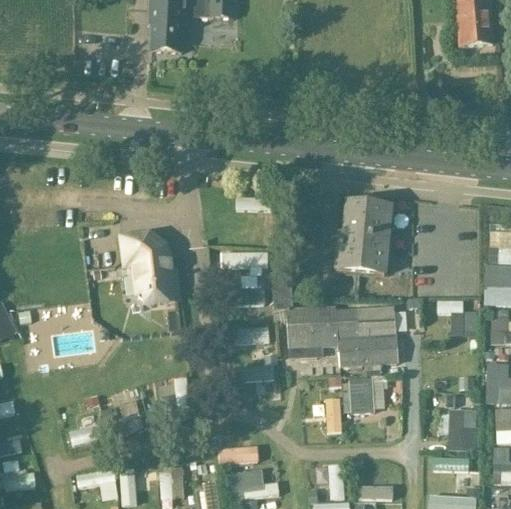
[(148,0),(147,26),(149,26),(148,54),(180,55),(181,28),(184,28),(184,18),(234,21),(234,0),(208,0),(148,0)]
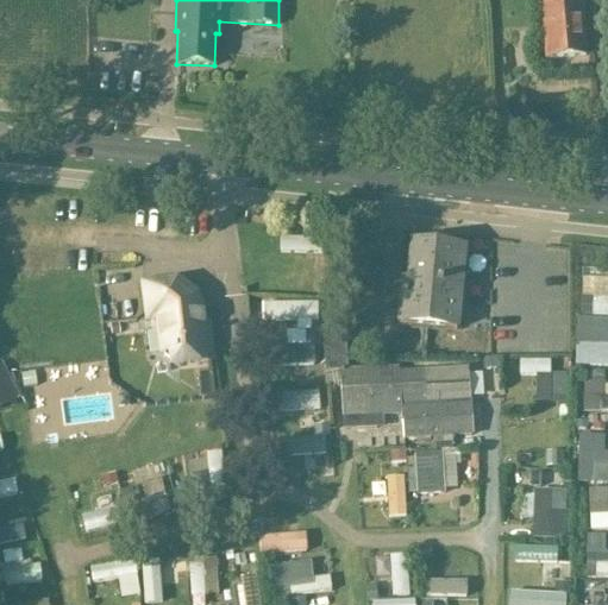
[(545,57),(584,54),(580,2),(540,6),(545,57)]
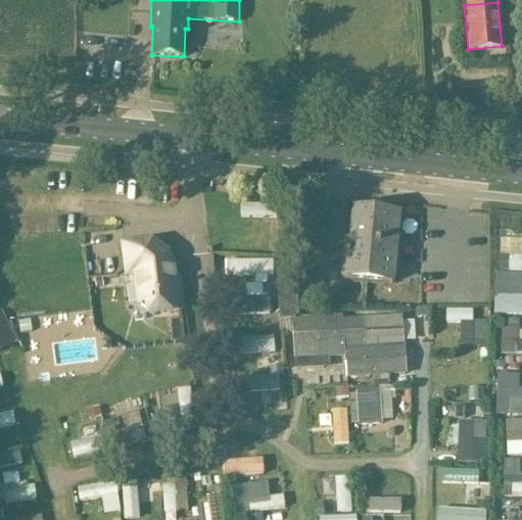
[(353,209),(350,241),(345,241),(342,277),(391,282),(398,214),(353,209)]
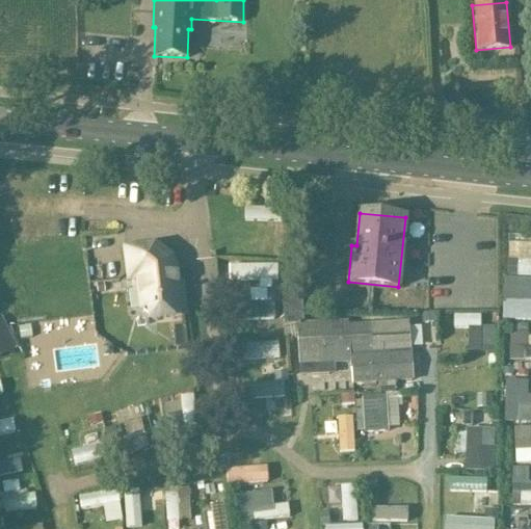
[(530,273),(530,240),(508,240),(508,257),(519,257),(518,273),(530,273)]
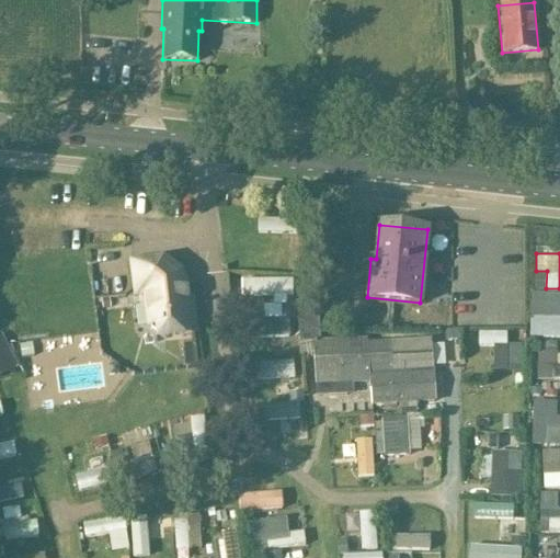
[(151,327),(160,334),(164,333),(164,334),(194,330),(191,309),(185,310),(184,298),(185,298),(183,280),(174,281),(172,270),(163,262),(155,263),(153,257),(133,260),(136,292),(147,291),(151,323),(151,327)]
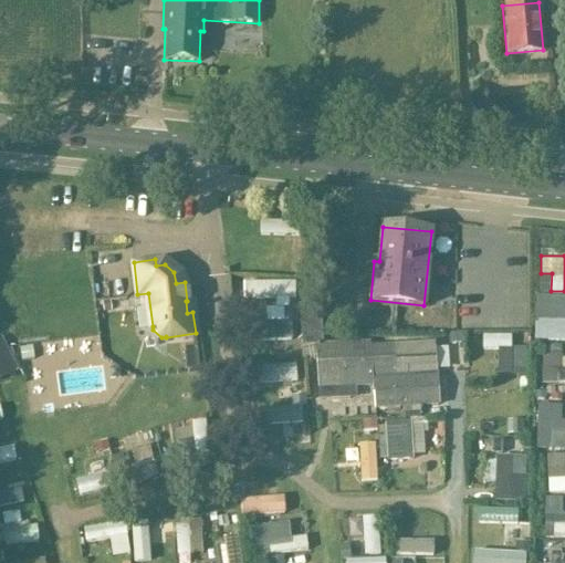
[(445,304),(445,289),(430,289),(429,304),(445,304)]
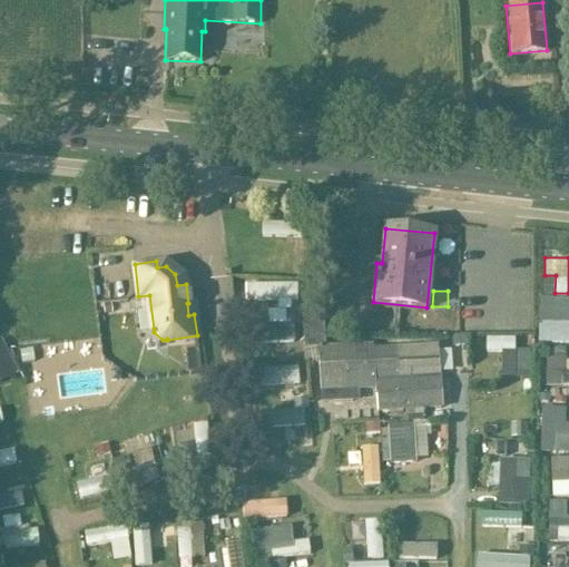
[(543,296),(542,322),(552,322),(552,340),(568,340),(568,323),(565,323),(565,296),(543,296)]
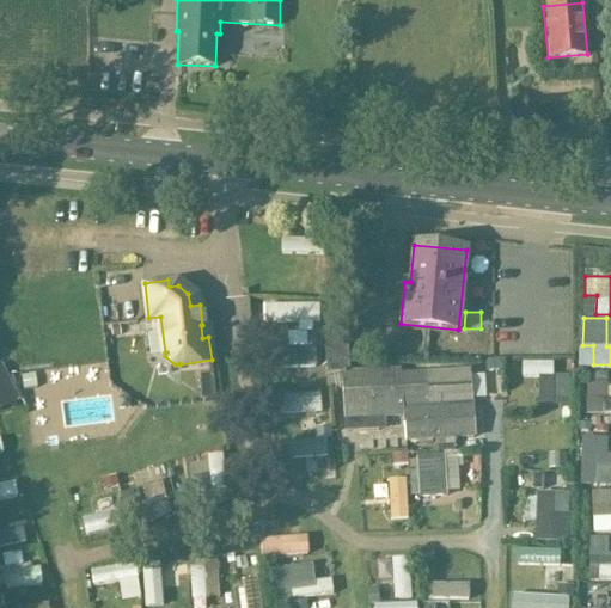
[(0,409),(17,400),(0,367),(0,362),(12,356),(0,332),(0,327),(2,326),(0,320),(0,409)]
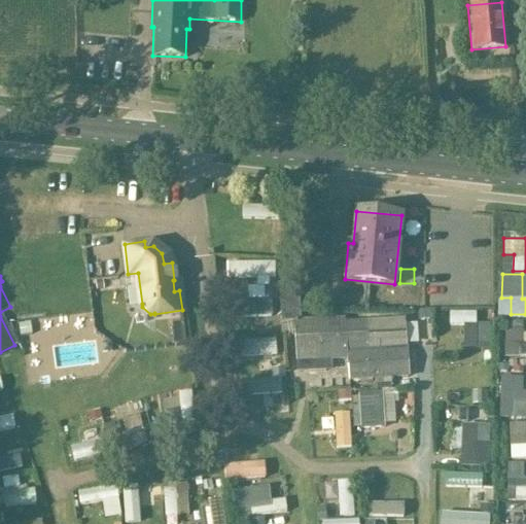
[(272,297),(273,317),(301,317),(300,288),(265,289),(266,297),(272,297)]
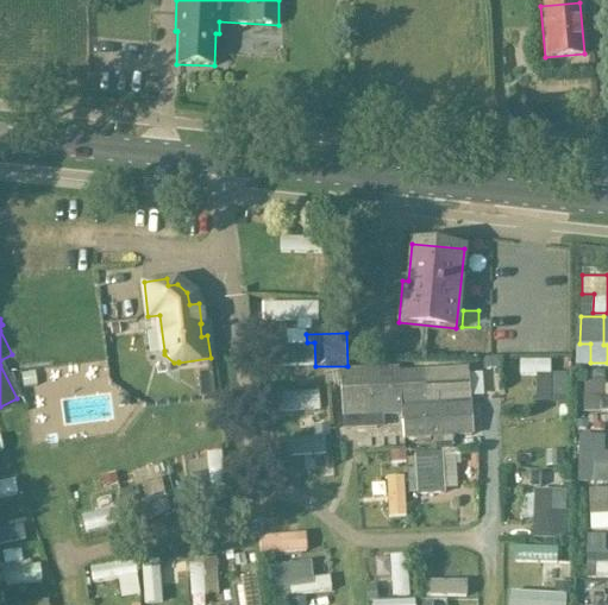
[(281,363),(313,363),(313,344),(281,344),(281,363)]
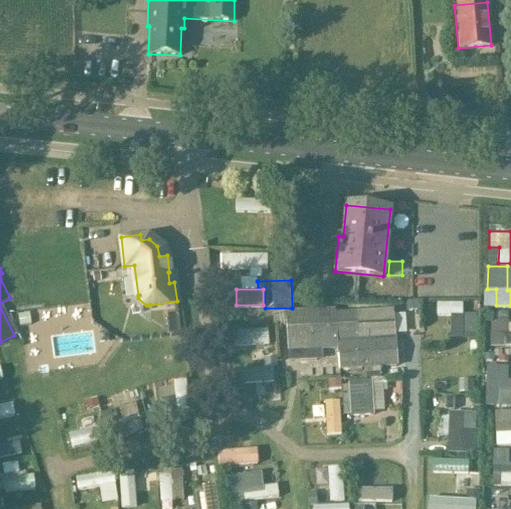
[(463,311),(463,301),(437,301),(437,313),(451,313),(451,337),(474,337),(474,311),(463,311)]
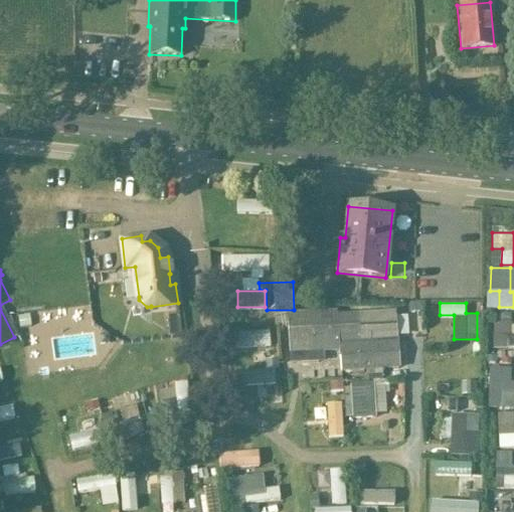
[(396,370),(392,311),(290,318),(293,357),(339,353),(341,374),(396,370)]
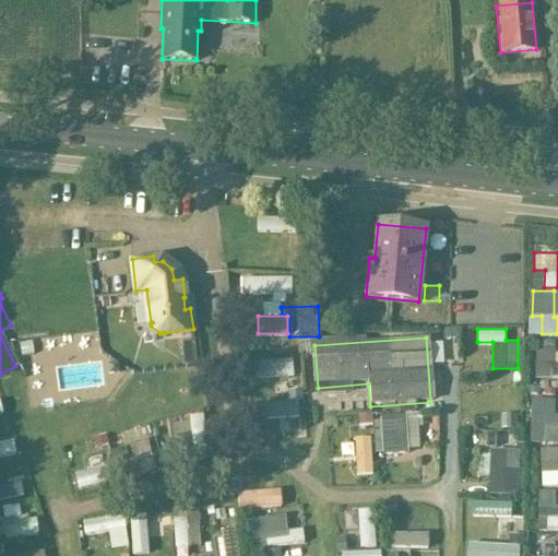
[(537,342),(537,376),(557,375),(557,351),(554,352),(554,342),(537,342)]
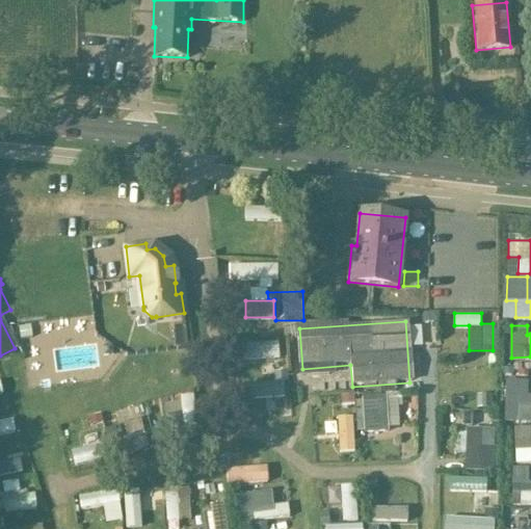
[(182,332),(174,333),(176,347),(183,346),(182,332)]
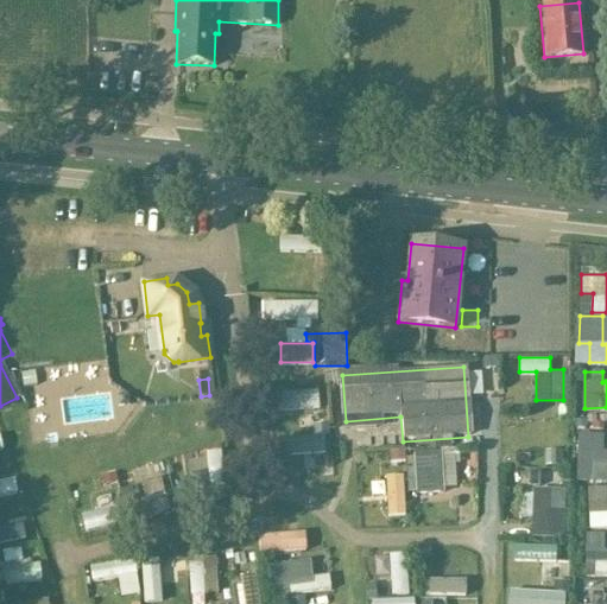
[(606,449),(602,449),(604,431),(577,431),(576,479),(606,479),(606,449)]
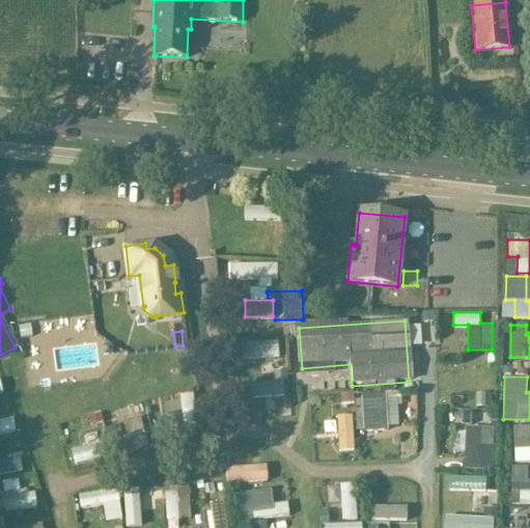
[(362,392),(363,427),(400,426),(399,390),(362,392)]
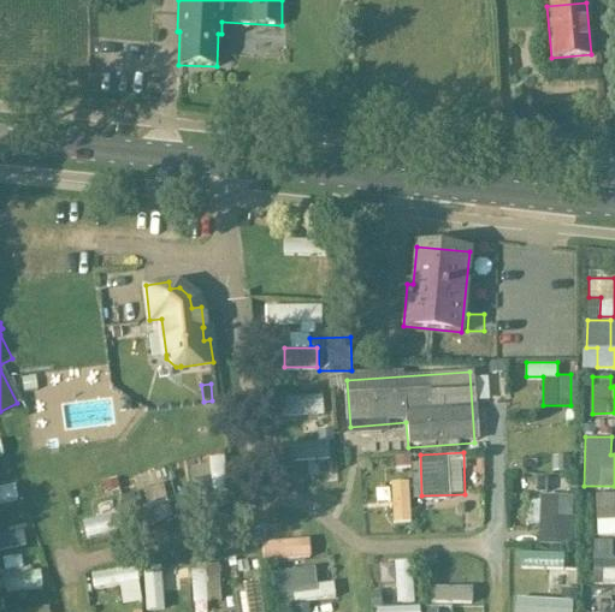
[(390,480),(394,521),(411,520),(408,480),(390,480)]
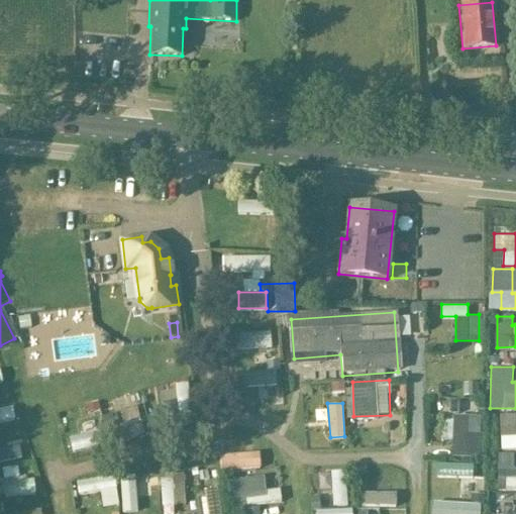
[(515,412),(499,413),(500,448),(515,447),(515,412)]
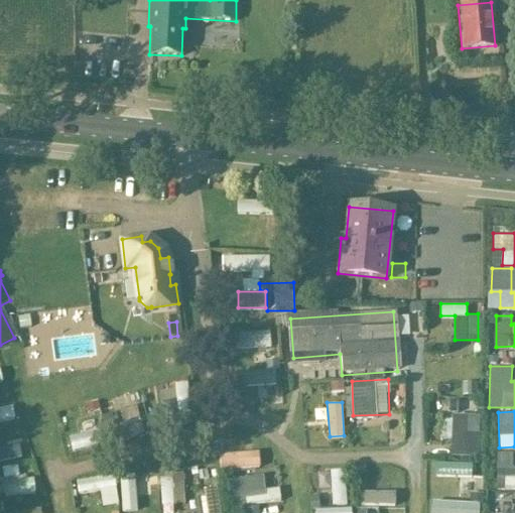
[(452,455),(480,455),(480,413),(452,413),(452,455)]
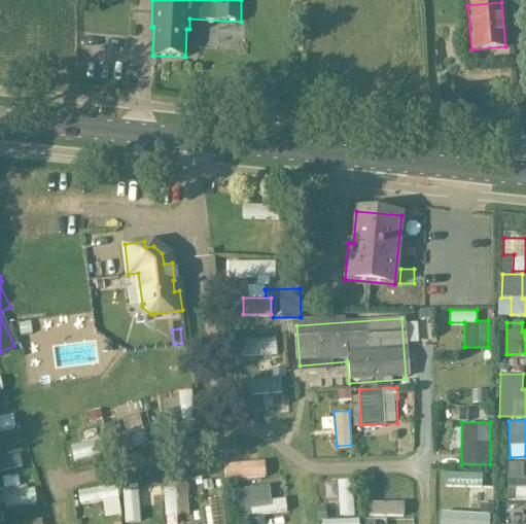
[(93,442),(72,445),(73,457),(95,454),(93,442)]
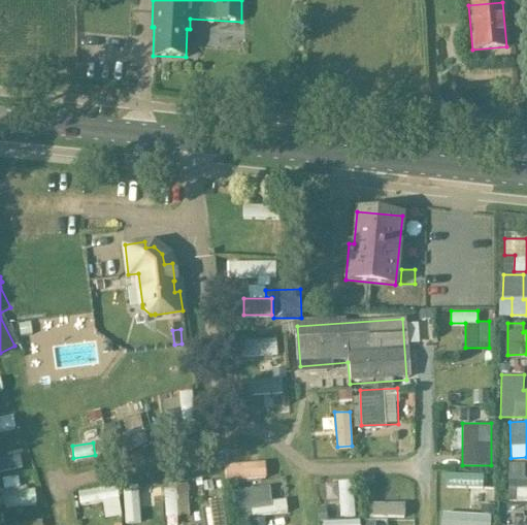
[(509,499),(526,498),(526,486),(526,487),(526,461),(507,461),(509,499)]
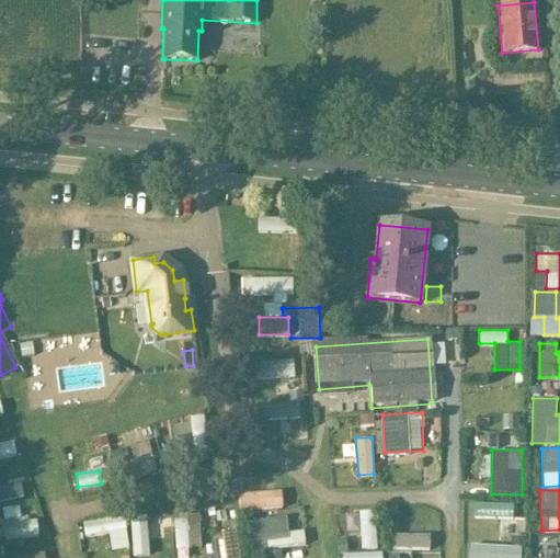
[(475,516),(513,516),(514,502),(475,501),(475,516)]
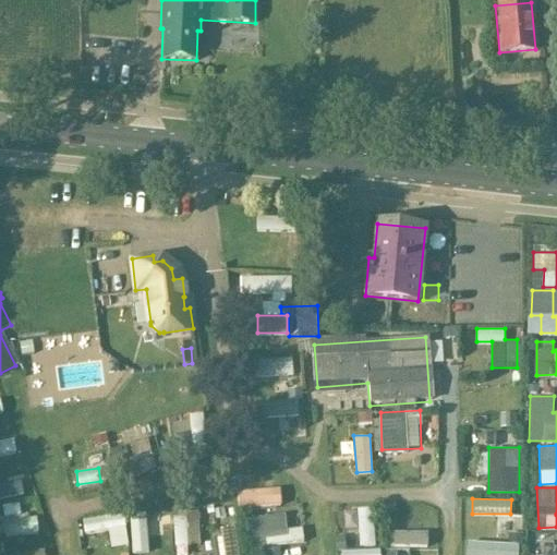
[(360,545),(375,544),(374,506),(343,508),(344,523),(359,523),(360,545)]
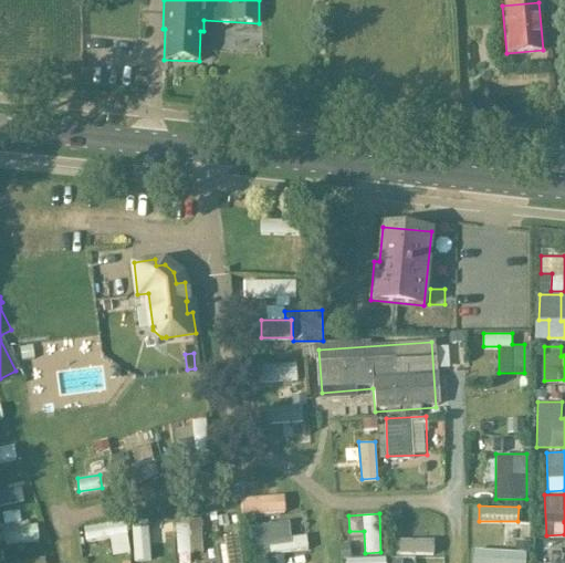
[(131,551),(124,519),(83,527),(86,541),(110,535),(113,554),(131,551)]
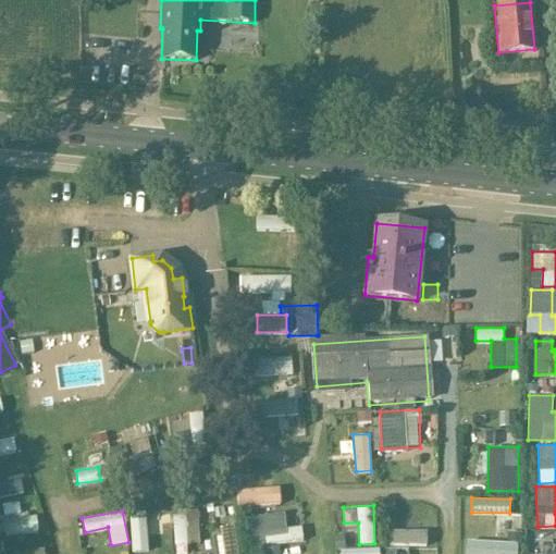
[(171,513),(173,543),(200,542),(198,512),(171,513)]
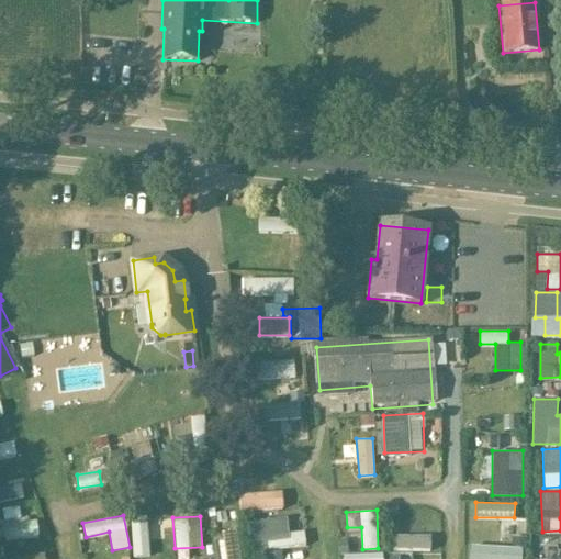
[(306,545),(305,529),(290,530),(288,516),(253,520),(256,549),(306,545)]
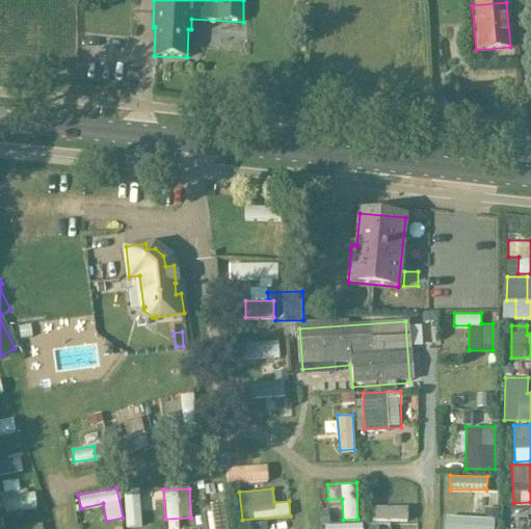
[(126,491),(127,527),(151,526),(149,490),(126,491)]
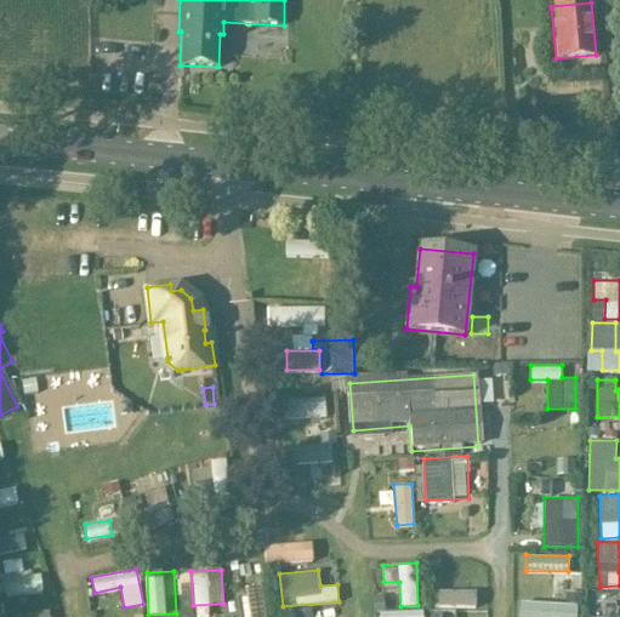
[(43,593),(41,572),(0,572),(0,594),(43,593)]
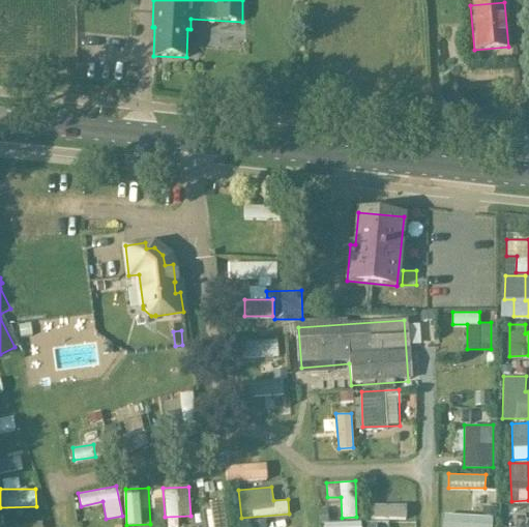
[(202,526),(226,526),(224,502),(201,505),(202,526)]
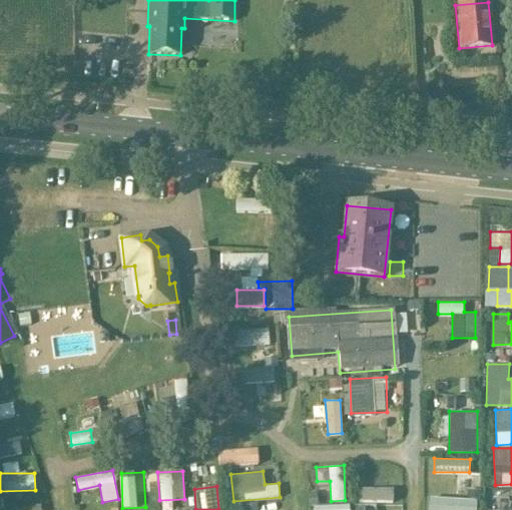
[(357,487),(358,501),(395,500),(394,486),(357,487)]
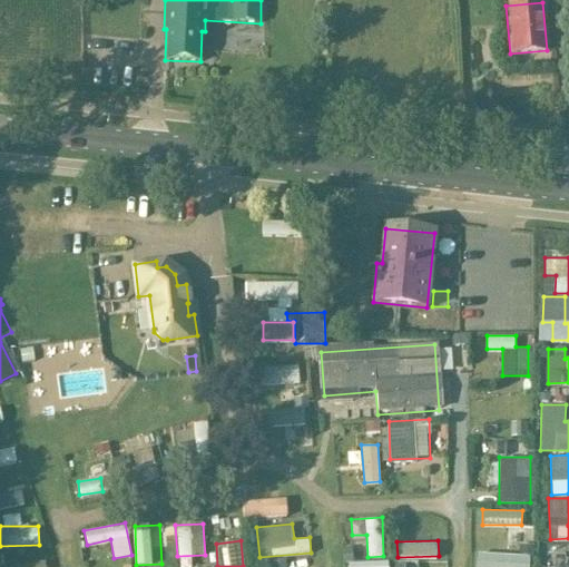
[(476,566),(530,566),(531,553),(477,553),(476,566)]
